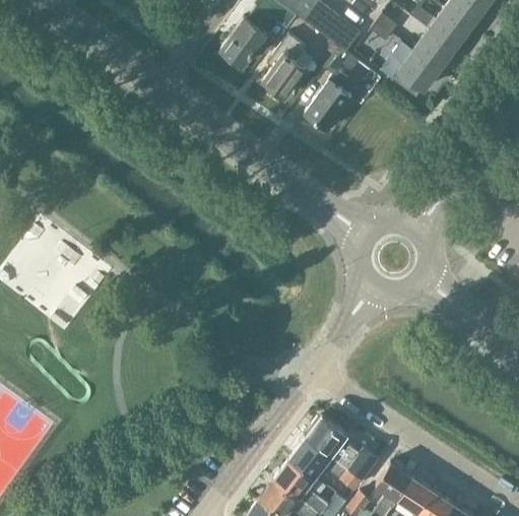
[(292,12),(282,5),(274,0),(257,0),(255,3),(258,6),(248,19),(245,17),(220,51),(233,60),(231,63),(239,69),(242,66),(244,68),(257,49),(266,56),(276,42),(268,36),(268,35),(257,26),(267,12),(287,28),(297,16),(292,12)]
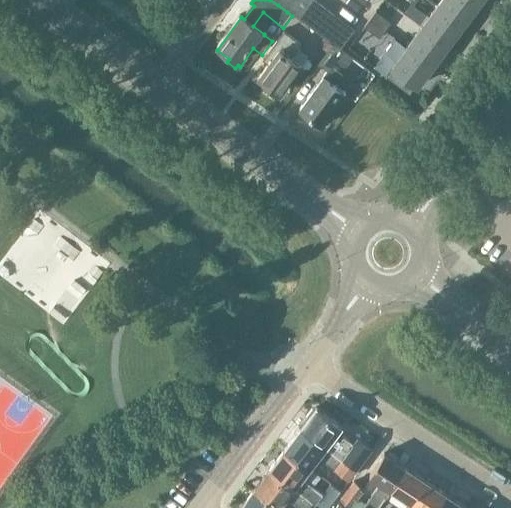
[(281,0),(278,5),(287,12),(295,0),(281,0)]
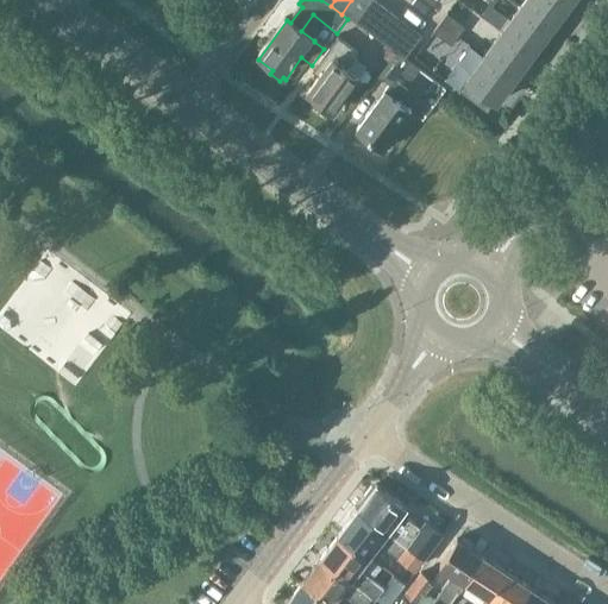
[(368,0),(351,0),(342,14),(348,19),(352,23),(368,0)]
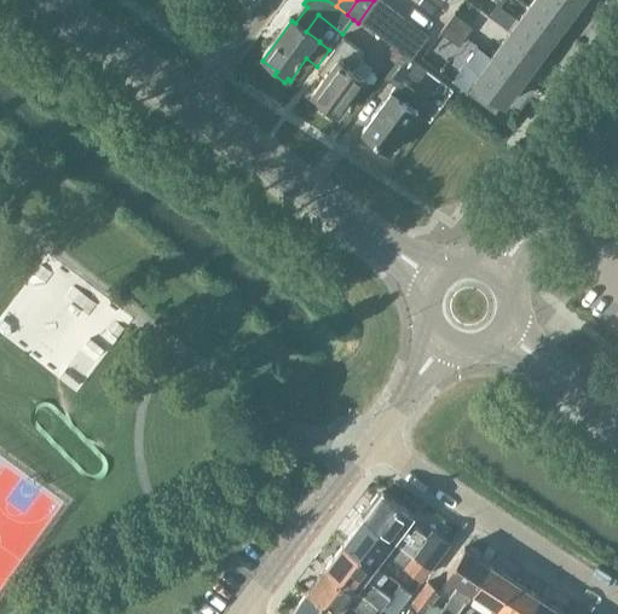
[(376,0),(374,0),(358,23),(369,32),(387,7),(376,0)]
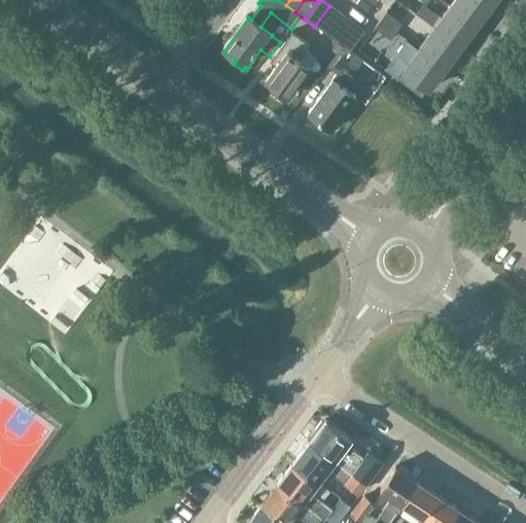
[(493,7),(483,0),(457,0),(451,9),(478,29),(493,7)]
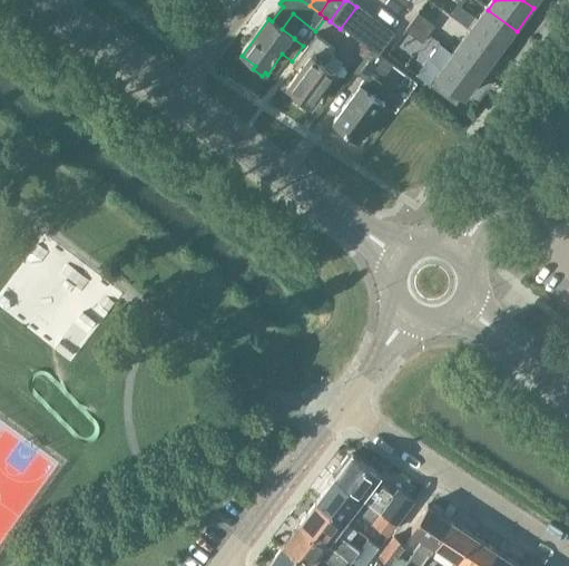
[(366,15),(356,7),(340,29),(350,36),(366,15)]
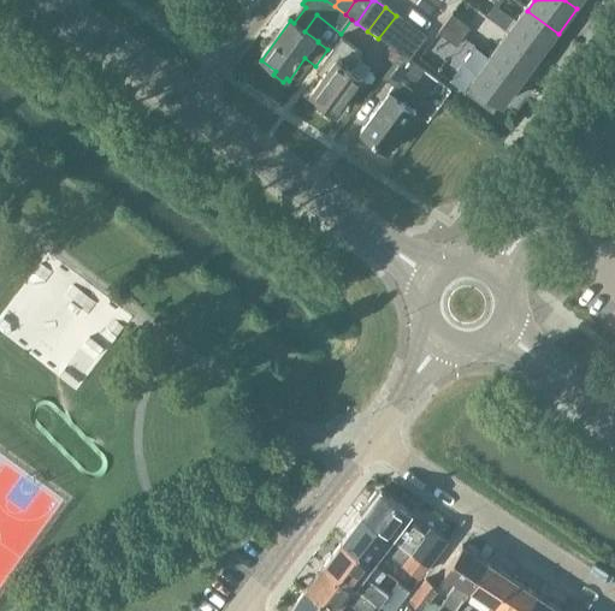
[(527,11),(509,35),(539,58),(559,34),(527,11)]
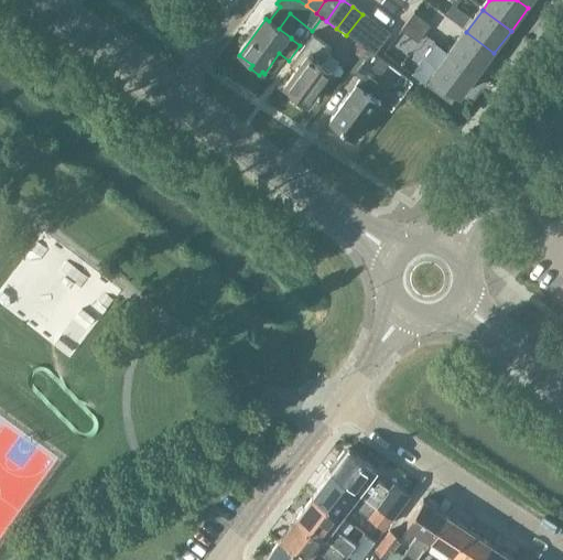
[(363,14),(346,35),(356,43),(372,22),(363,14)]
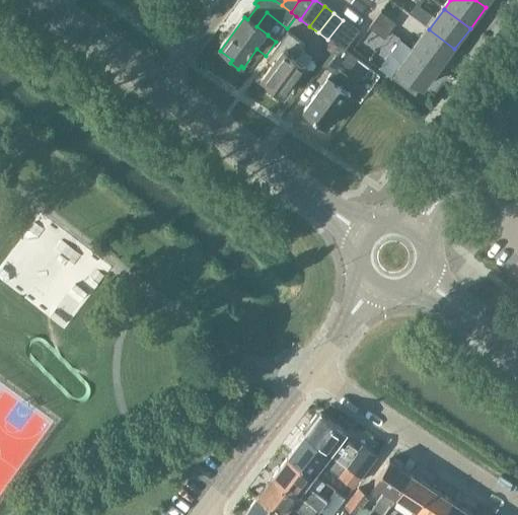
[(380,15),(375,22),(390,34),(396,26),(381,15),(380,15)]
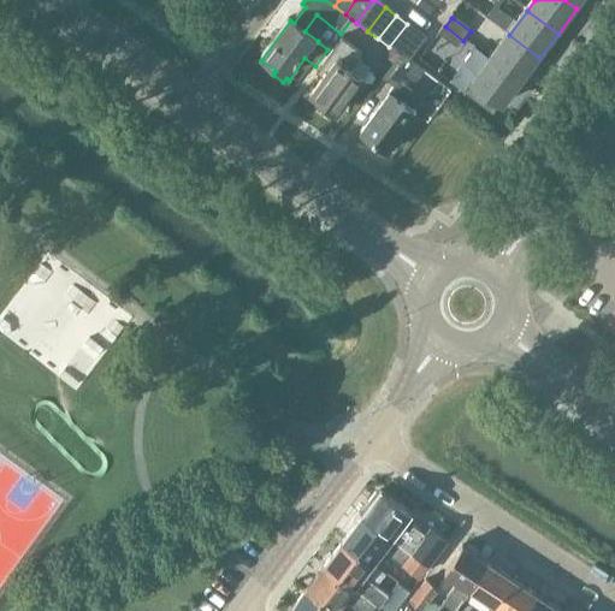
[(418,31),(407,24),(389,47),(391,48),(400,55),(418,31)]
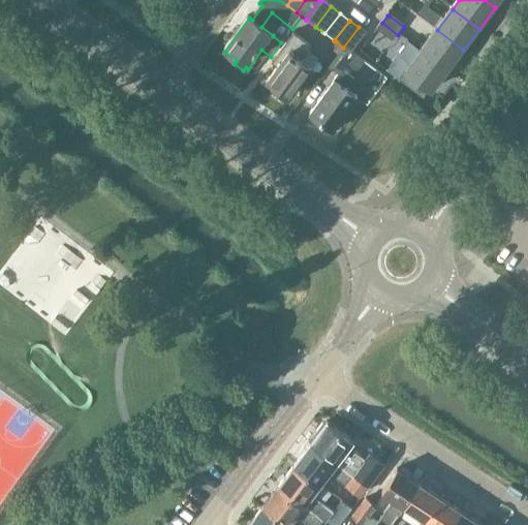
[(398,35),(382,23),(377,31),(376,31),(393,42),(398,35)]
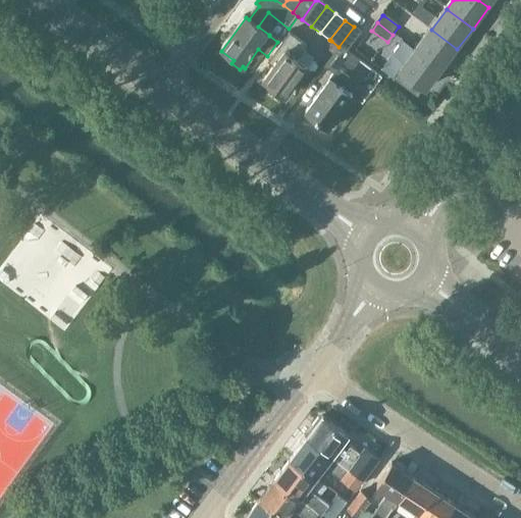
[(339,47),(341,48),(348,54),(363,34),(354,27),(339,47)]
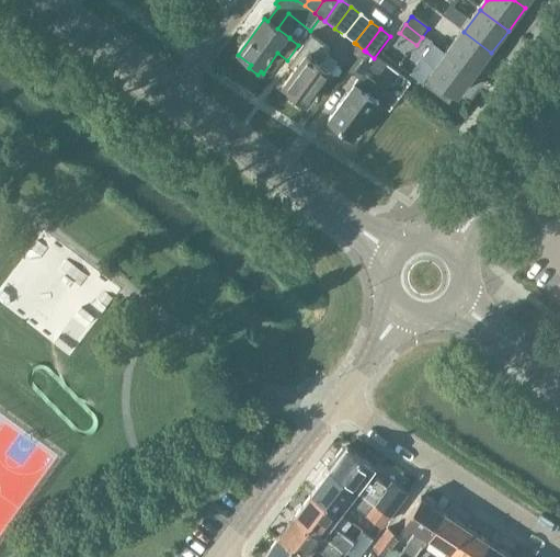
[(491,53),(464,32),(446,55),(475,76),(491,53)]
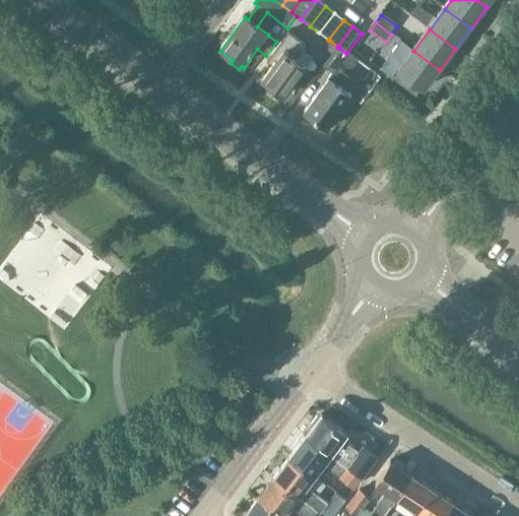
[(274,68),(263,82),(275,91),(274,93),(281,99),(282,98),(285,100),(308,69),(296,60),(306,47),(296,39),(289,35),(281,45),(267,63),(274,68)]
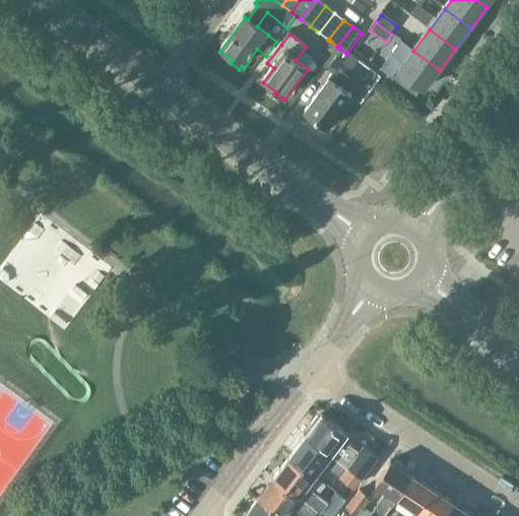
[(339,48),(337,47),(330,41),(327,46),(328,53),(333,57),(339,48)]
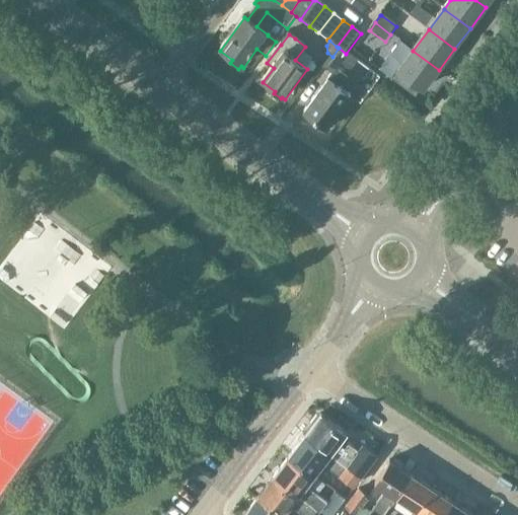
[(331,75),(304,113),(327,130),(329,127),(333,130),(340,121),(336,119),(352,96),(340,88),(350,75),(340,67),(349,55),(346,54),(339,48),(333,57),(323,69),(331,75)]
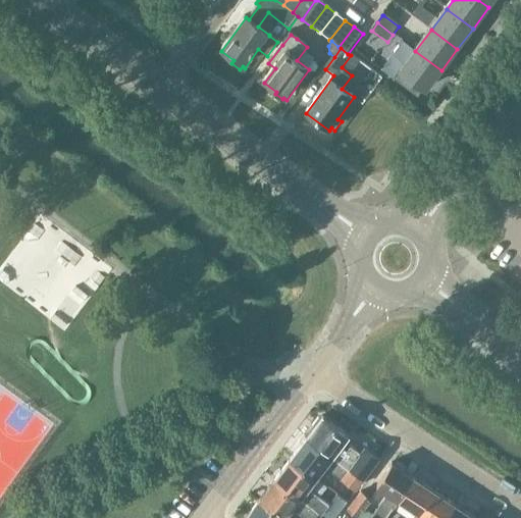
[(384,67),(381,71),(394,81),(418,99),(424,91),(425,92),(441,70),(415,51),(400,72),(397,76),(384,67)]
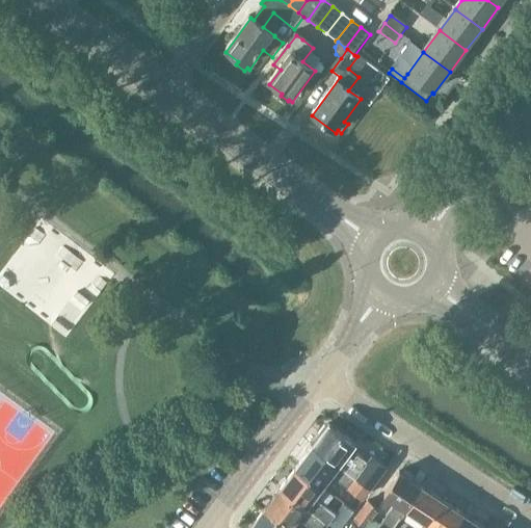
[(320,439),(313,449),(339,469),(345,474),(370,492),(387,470),(371,458),(368,464),(357,456),(352,464),(346,459),(355,447),(329,427),(327,429),(324,427),(318,437),(320,439)]
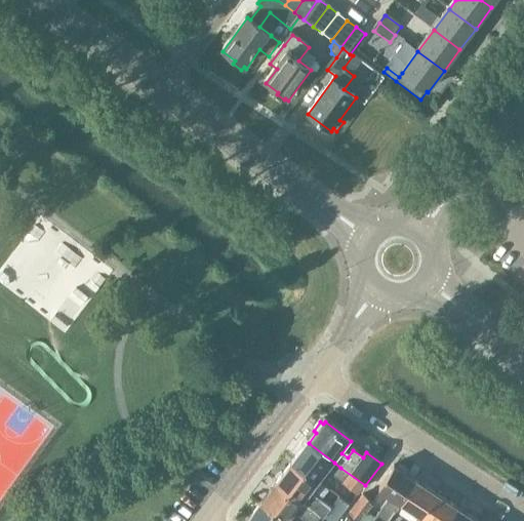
[(334,463),(309,443),(292,464),(318,483),(334,463)]
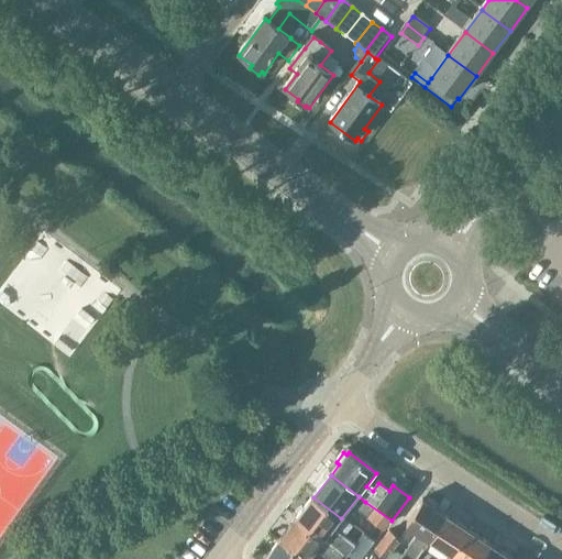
[(313,497),(296,519),(343,556),(346,558),(355,547),(332,529),(341,518),(313,497)]
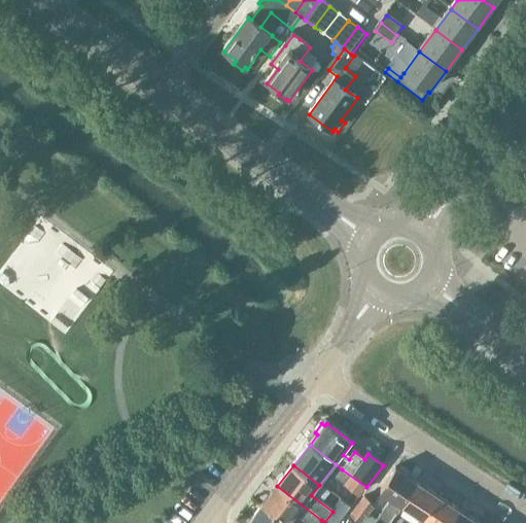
[(366,487),(342,469),(335,479),(359,496),(366,487)]
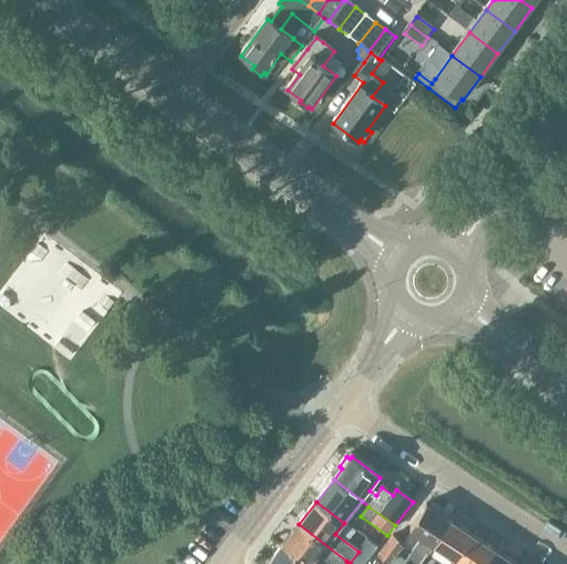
[(422,539),(405,563),(423,563),(434,546),(451,522),(427,506),(411,532),(422,539)]
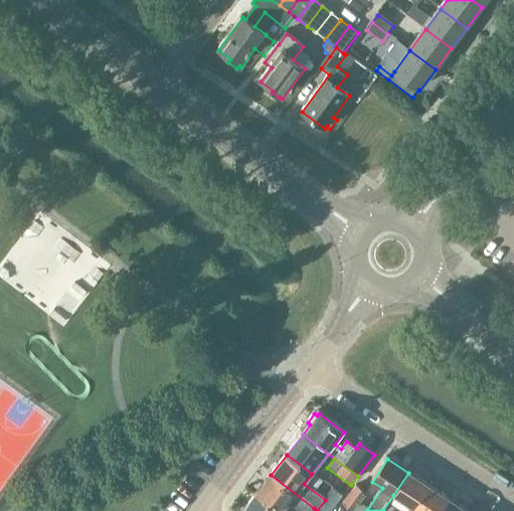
[(408,473),(393,495),(413,508),(429,486),(408,473)]
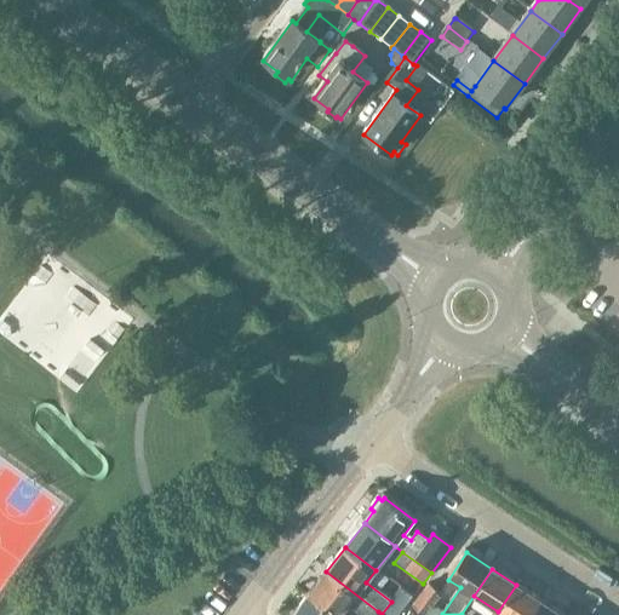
[(342,614),(348,607),(357,614),(376,614),(378,611),(326,572),(308,597),(331,614),(342,614)]
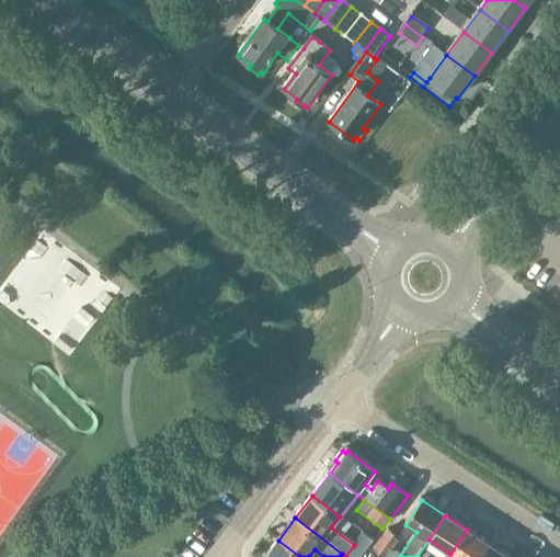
[(450,554),(448,556),(481,556),(489,545),(468,531),(467,530),(450,554)]
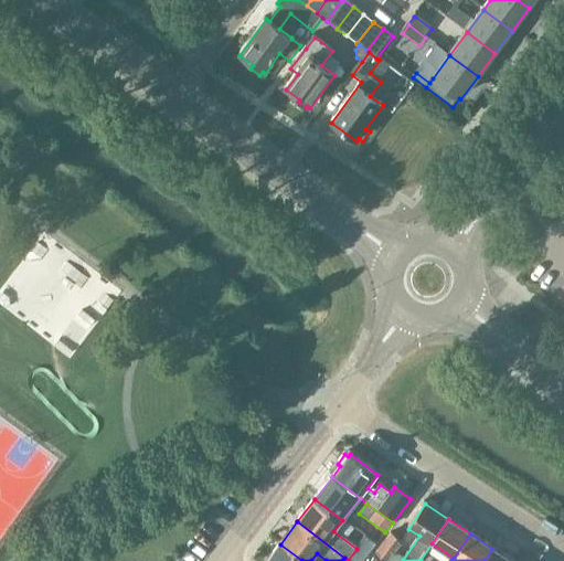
[(391,536),(376,557),(381,560),(390,560),(394,554),(394,553),(402,543),(391,536)]
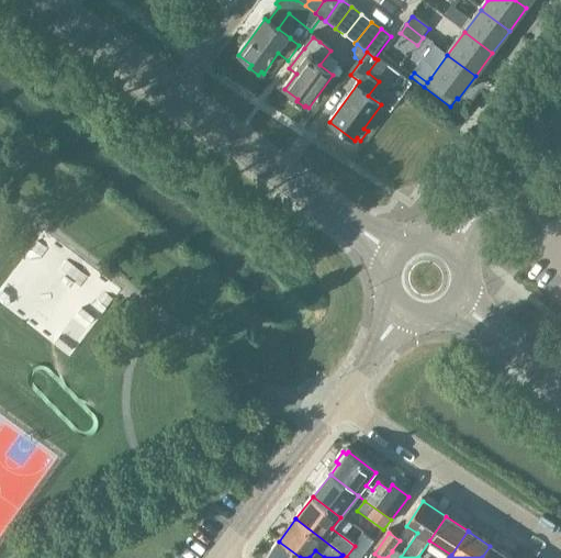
[(300,557),(279,542),(266,557),(300,557)]
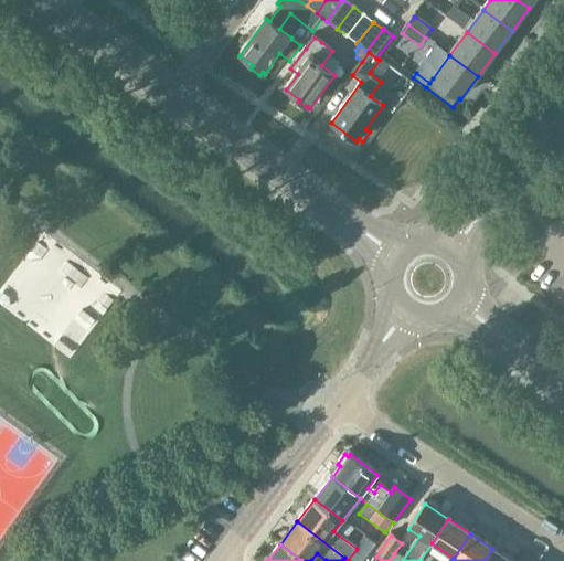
[(365,560),(368,558),(357,549),(348,560),(365,560)]
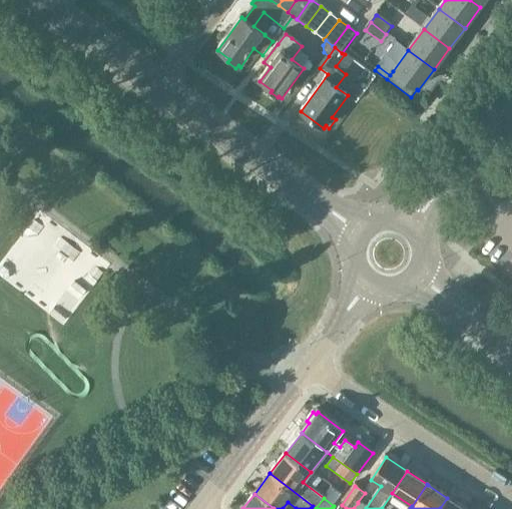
[(447,498),(440,508),(464,508),(448,498),(447,498)]
